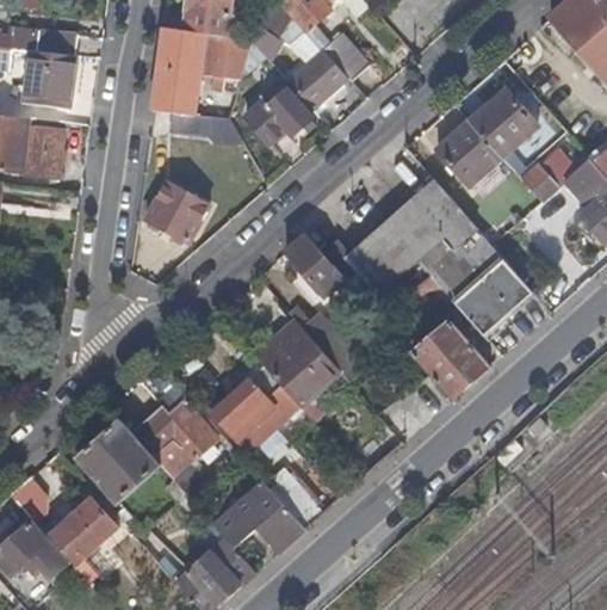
[(225,37),(231,0),(184,0),(183,8),(184,12),(180,30),(204,35),(225,37)]
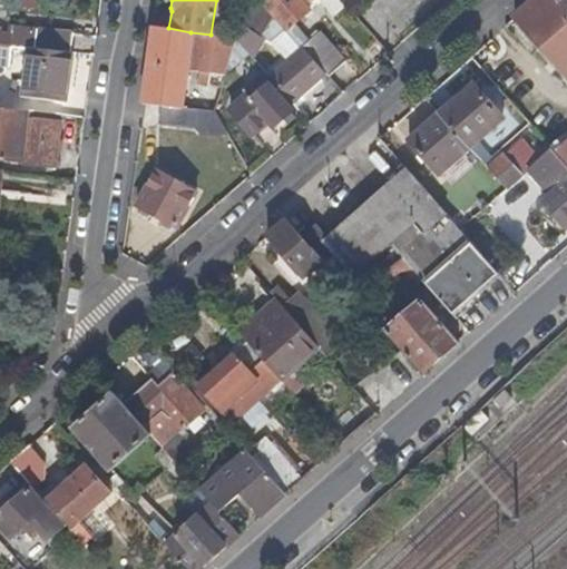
[(266,21),(272,15),(263,3),(260,0),(257,0),(242,26),(257,36),(262,28),(266,21)]
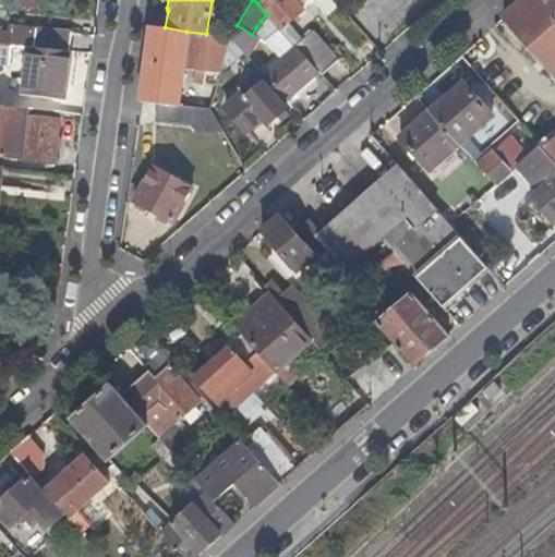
[(299,4),(303,0),(261,0),(257,3),(266,14),(279,28),(302,7),(299,4)]
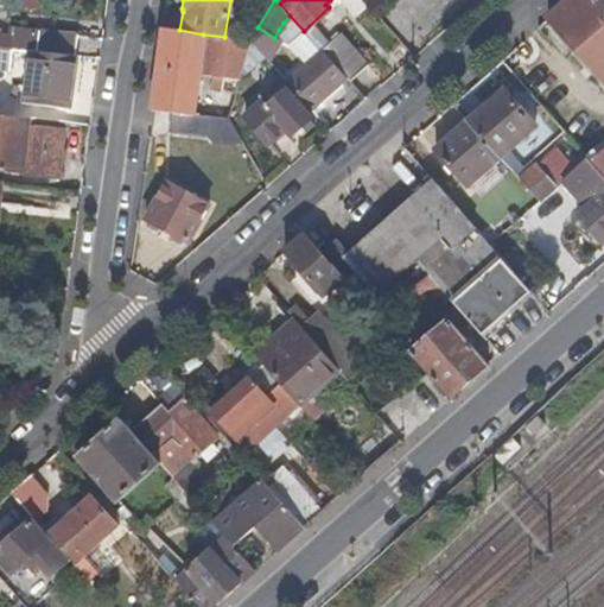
[(566,0),(546,18),(603,84),(603,0),(566,0)]
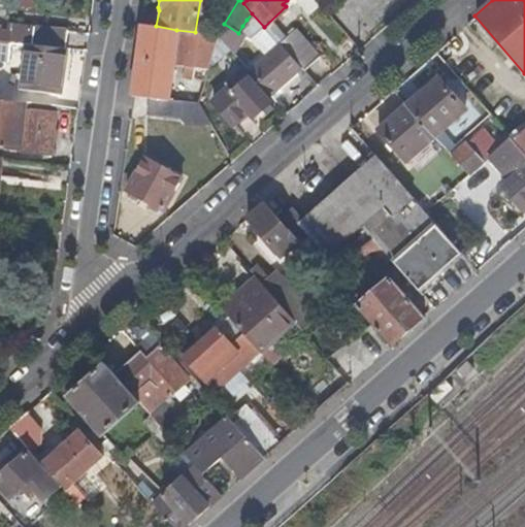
[(170,75),(176,30),(156,26),(140,23),(129,93),(148,96),(168,98),(170,75)]
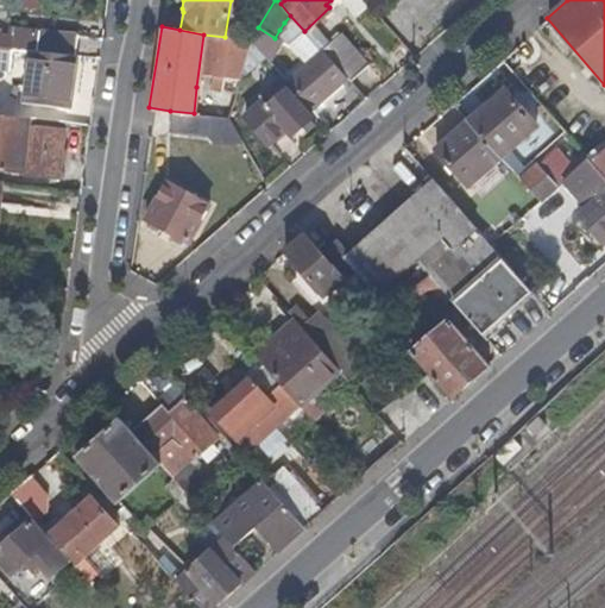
[(263,55),(275,38),(258,27),(249,42),(263,55)]
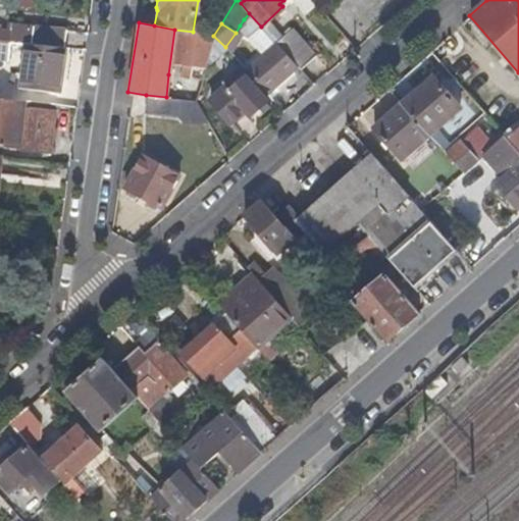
[(34,45),(36,29),(21,27),(19,45),(34,45)]
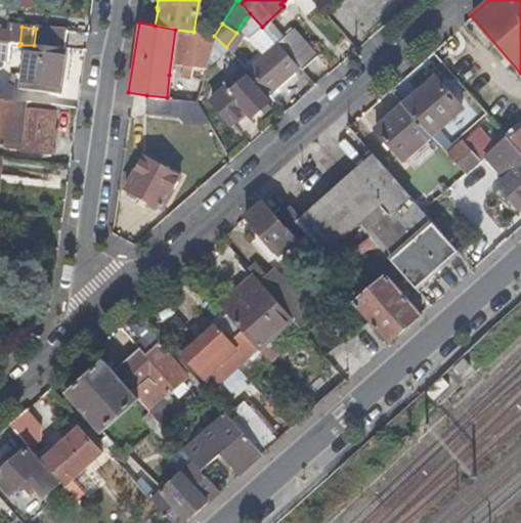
[(315,54),(291,27),(274,41),(298,67),(300,70),(315,54)]
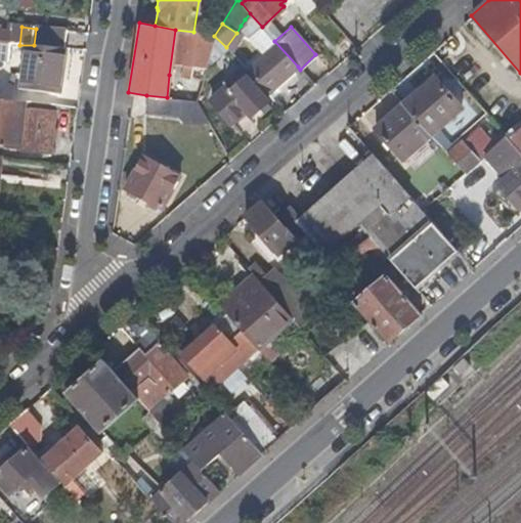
[(63,49),(66,32),(36,29),(34,45),(63,49)]
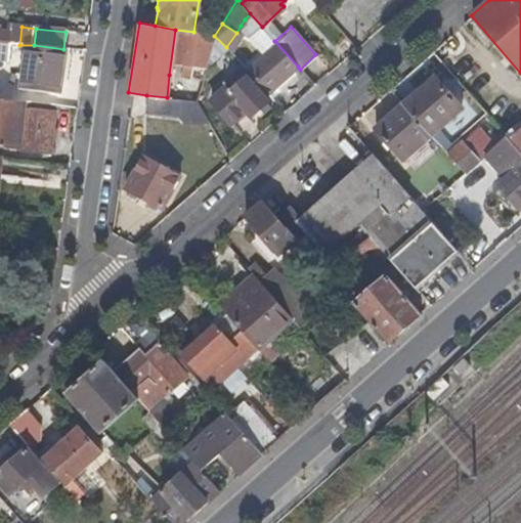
[(202,80),(214,36),(193,32),(175,30),(169,75),(202,80)]
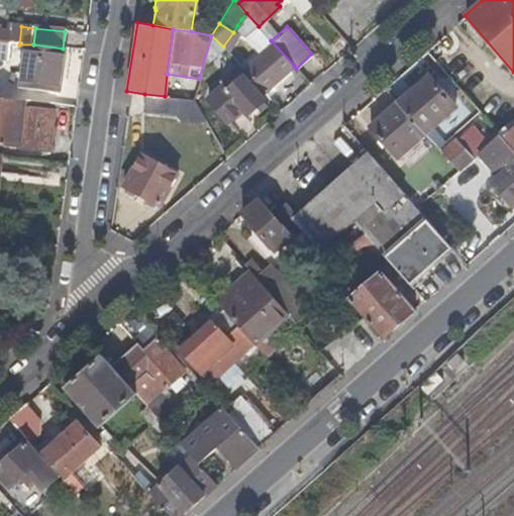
[(229,55),(240,37),(233,32),(223,46),(229,55)]
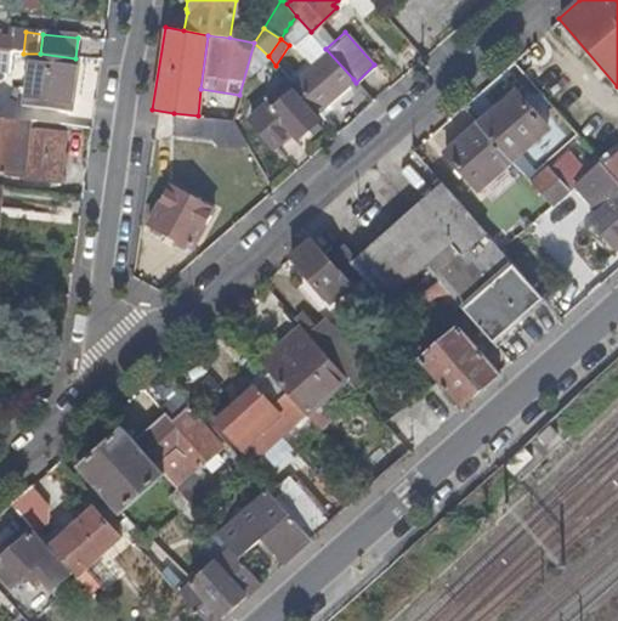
[(317,112),(353,79),(325,49),(290,80),(317,112)]
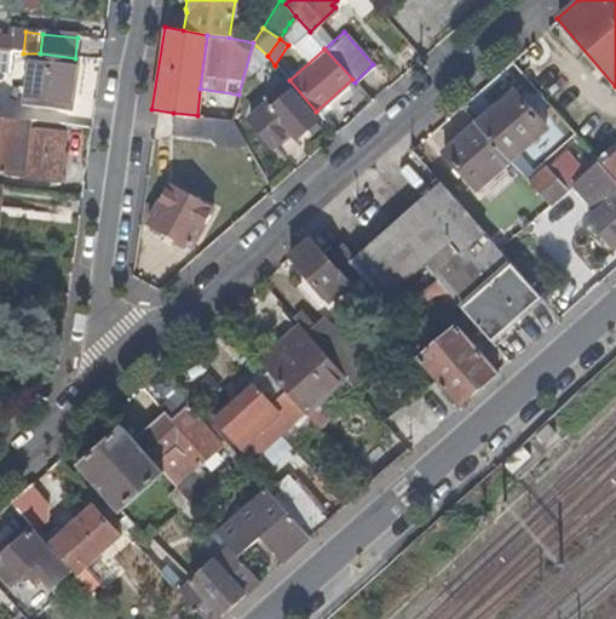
[(70,91),(75,58),(40,53),(23,53),(22,67),(28,68),(26,89),(24,105),(68,110),(70,91)]
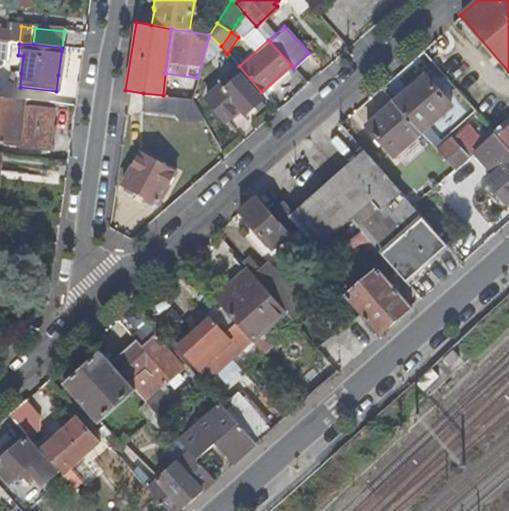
[(64,76),(68,49),(62,48),(58,75),(64,76)]
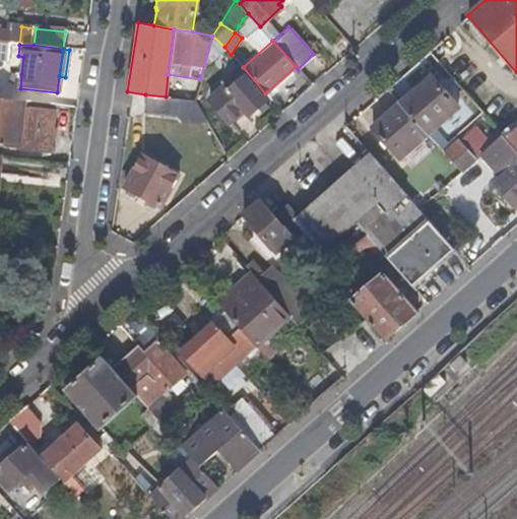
[(266,100),(238,66),(219,83),(223,86),(209,100),(229,123),(244,110),(248,116),(257,108),(264,102),(266,100)]
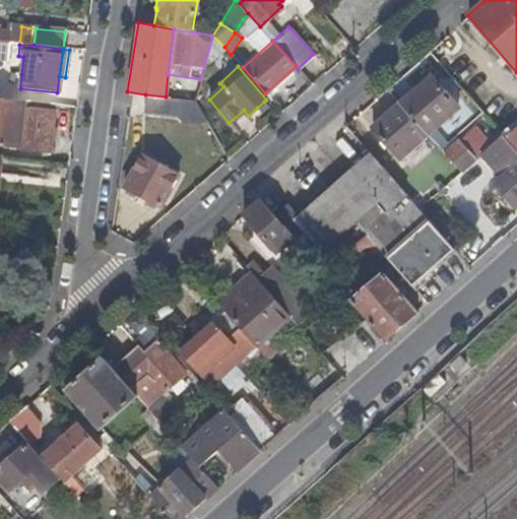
[(428,133),(457,107),(431,75),(400,103),(428,133)]
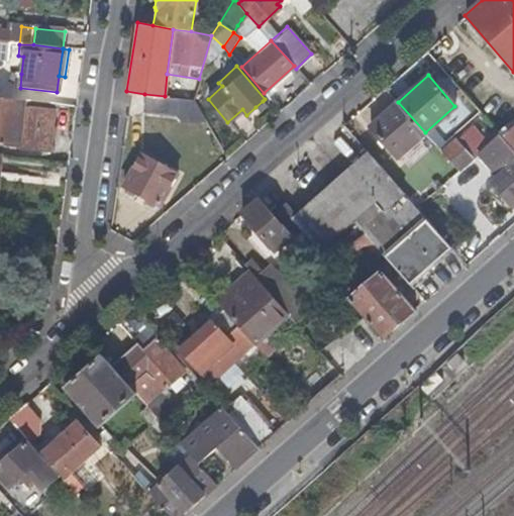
[(174,114),(176,98),(165,96),(144,94),(143,110),(174,114)]
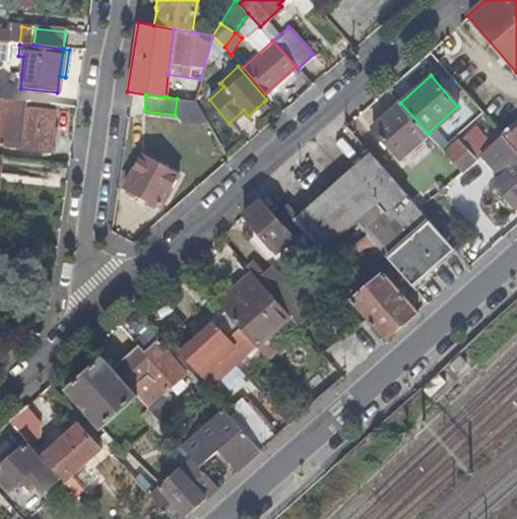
[(49,152),(55,105),(0,98),(0,146),(26,150),(49,152)]
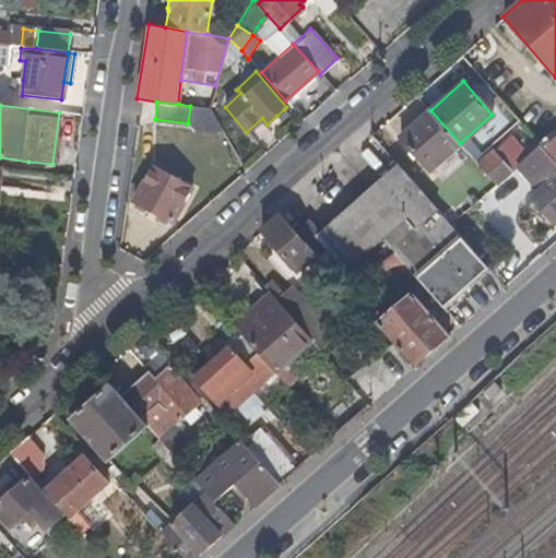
[(224,128),(209,108),(190,106),(188,123),(188,128),(209,131),(219,132),(224,128)]
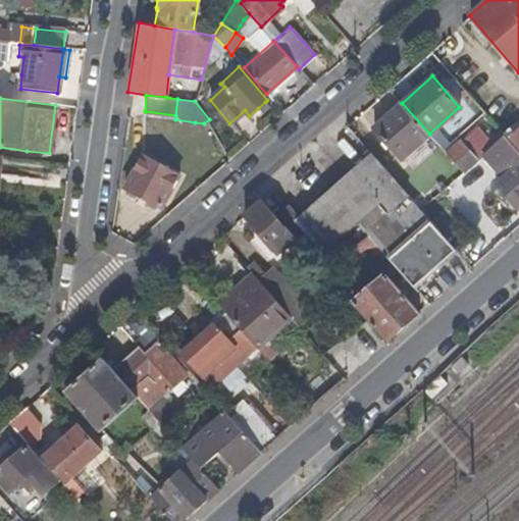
[(262,112),(269,106),(265,102),(258,108),(262,112)]
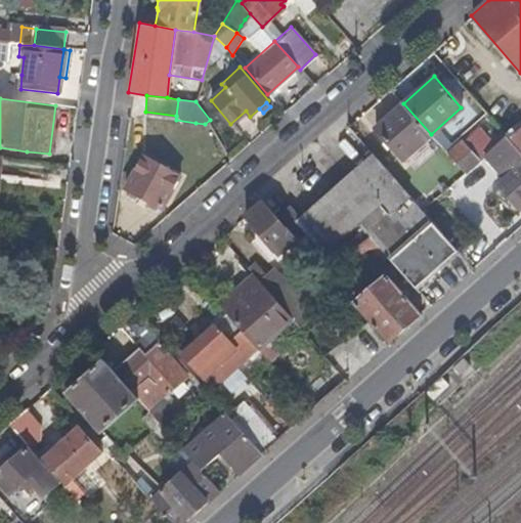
[(398,163),(431,134),(403,103),(372,132),(398,163)]
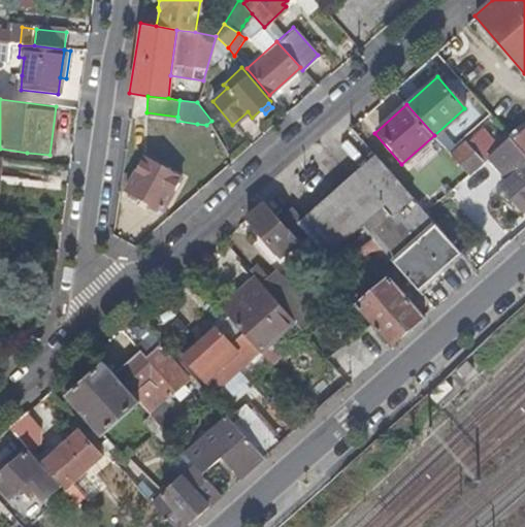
[(507,134),(489,113),(488,116),(484,119),(506,143),(512,139),(511,138),(507,134)]
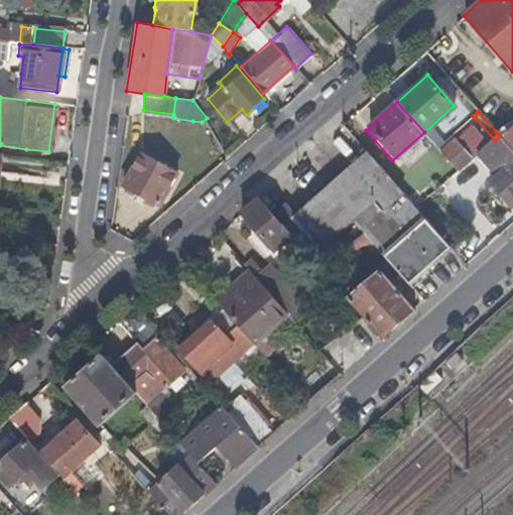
[(512,122),(499,135),(500,136),(512,150),(512,122)]
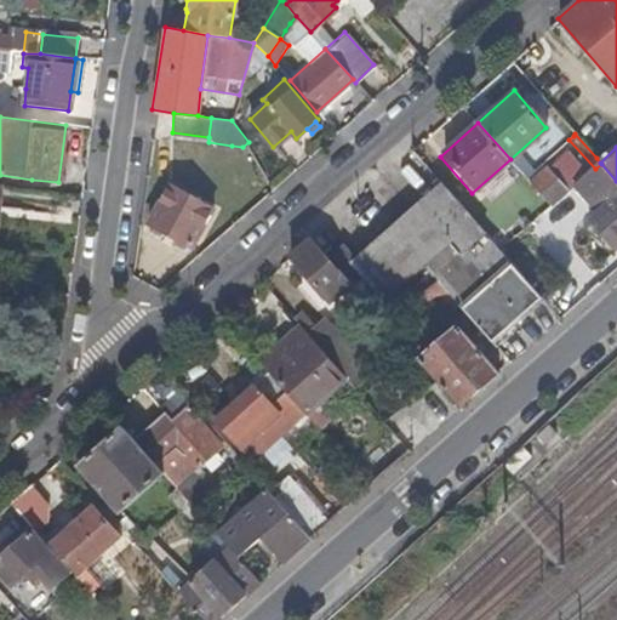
[(616,249),(616,181),(601,164),(595,169),(578,183),(603,210),(589,226),(615,252),(616,249)]
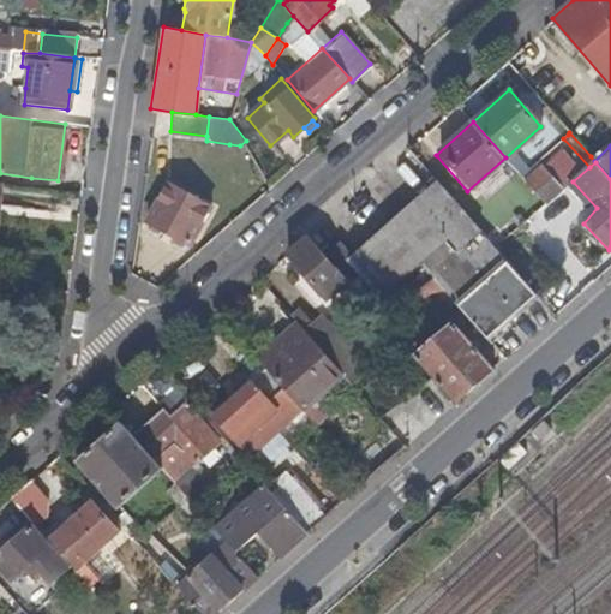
[(562,188),(541,165),(525,180),(545,202),(562,188)]
